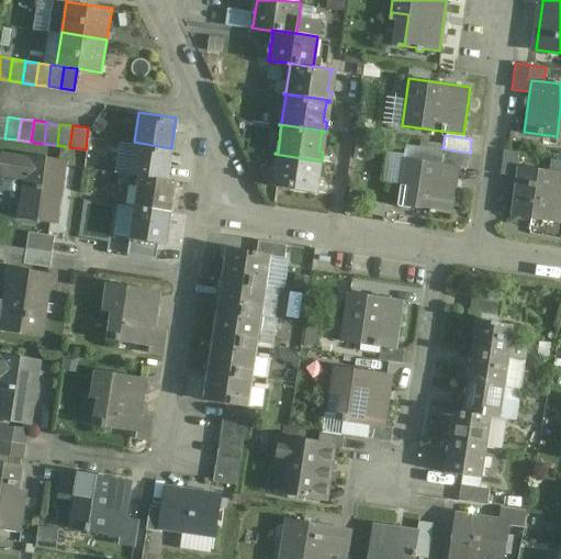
[(171,148),(134,142),(130,172),(138,175),(167,179),(171,148)]
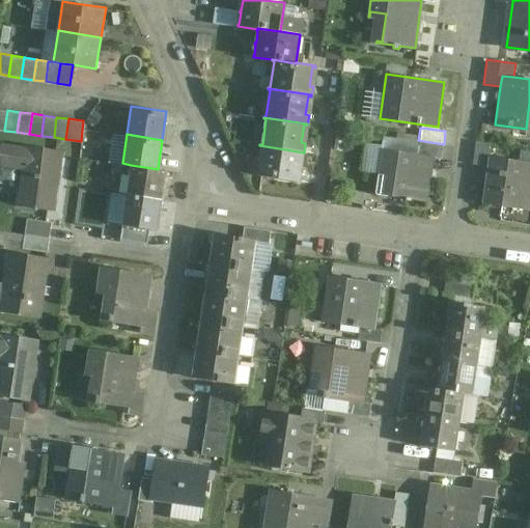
[(444,144),(418,140),(417,154),(434,156),(434,157),(442,158),(444,144)]
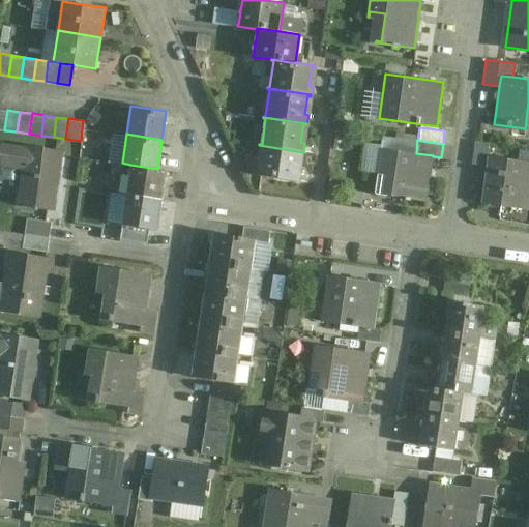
[(488,142),(474,140),(471,163),(485,165),(488,142)]
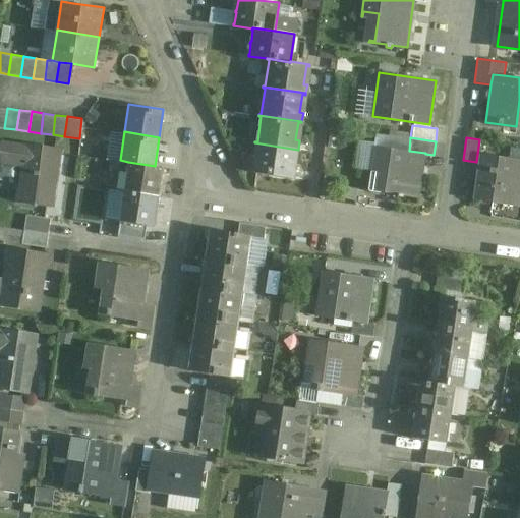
[(61,149),(1,140),(0,150),(0,161),(21,165),(16,202),(53,207),(61,149)]
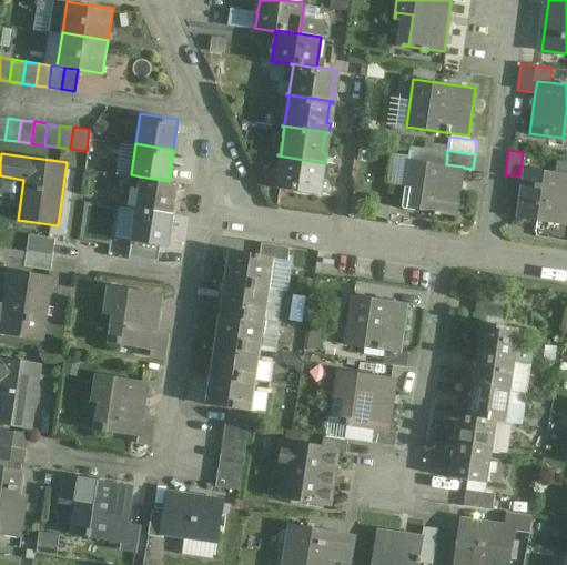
[(325,163),(277,155),(277,157),(280,158),(275,187),(273,187),(273,188),(320,194),(325,163)]
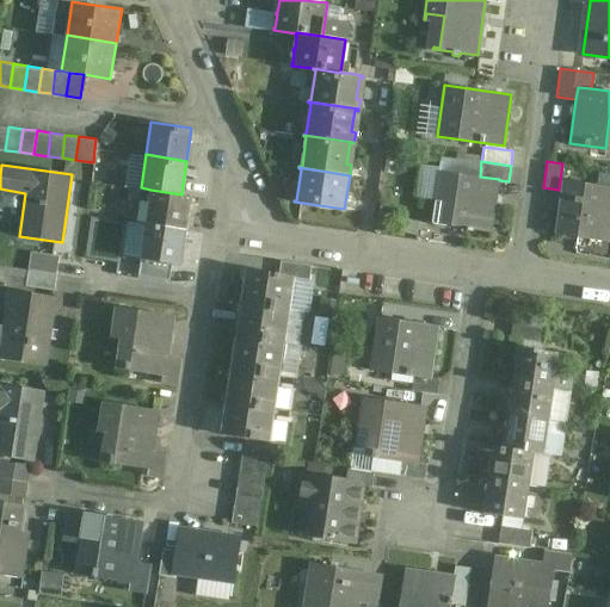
[(480,177),(439,171),(436,194),(454,197),(450,223),(445,223),(445,224),(467,228),(466,230),(472,230),(472,229),(492,231),(499,180),(499,179),(480,177)]
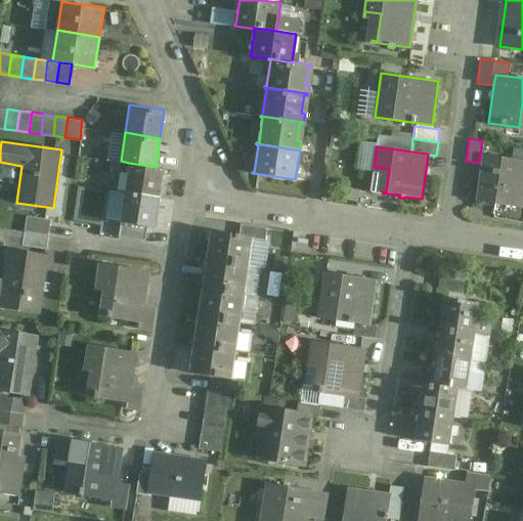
[(522,203),(522,161),(484,155),(477,199),(522,206),(522,203)]
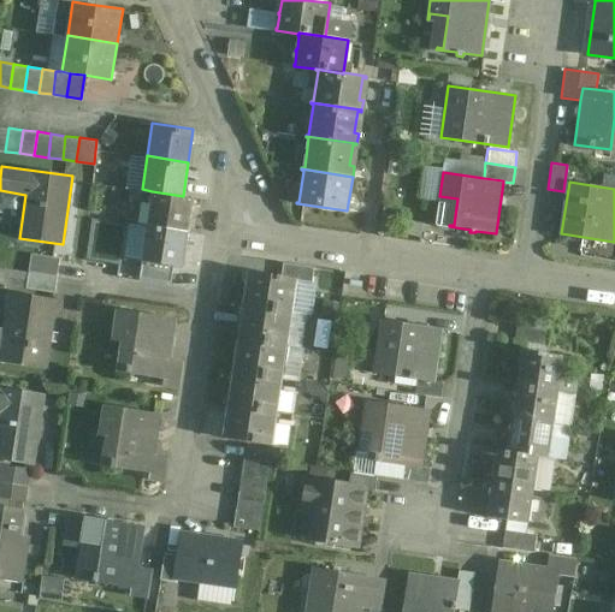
[(183,196),(152,191),(146,224),(188,230),(193,197),(183,196)]
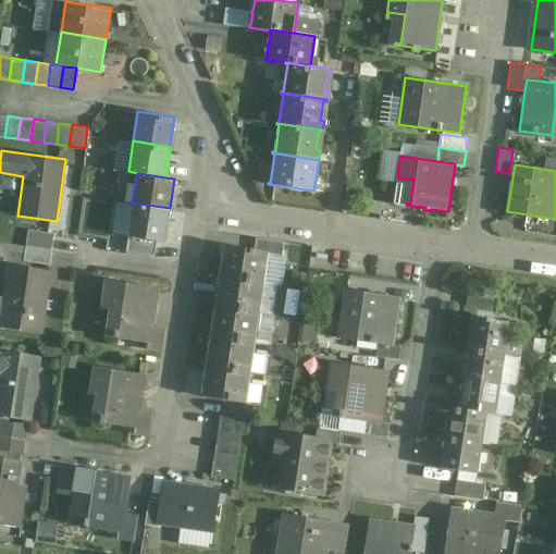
[(170,208),(132,202),(127,234),(164,241),(170,208)]
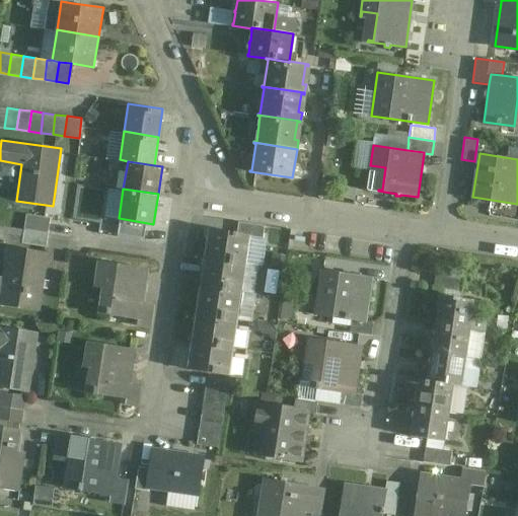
[(50,216),(26,213),(23,228),(48,232),(50,216)]
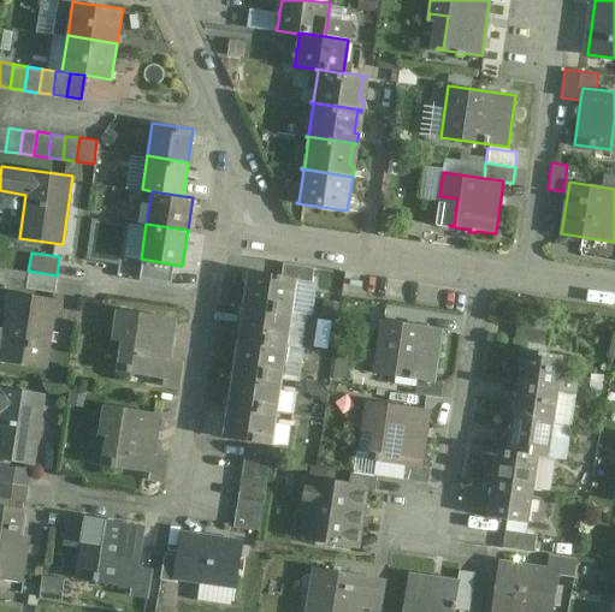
[(296,277),(247,269),(242,303),(291,310),(296,277)]
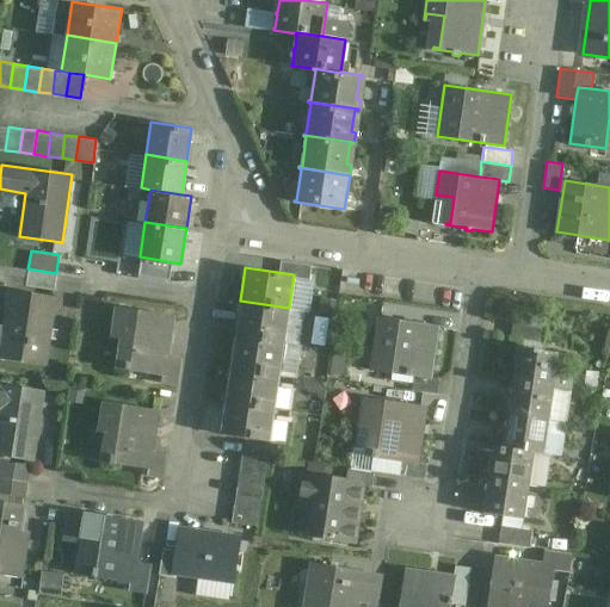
[(56,273),(28,268),(25,284),(54,289),(56,273)]
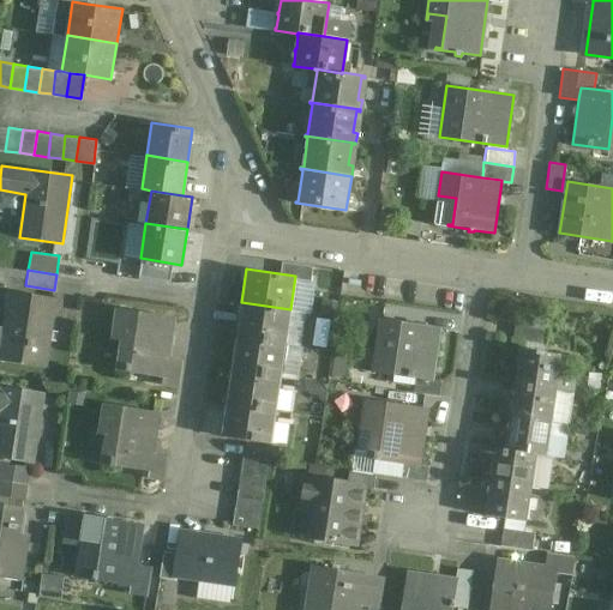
[(54,299),(12,291),(1,358),(44,364),(54,299)]
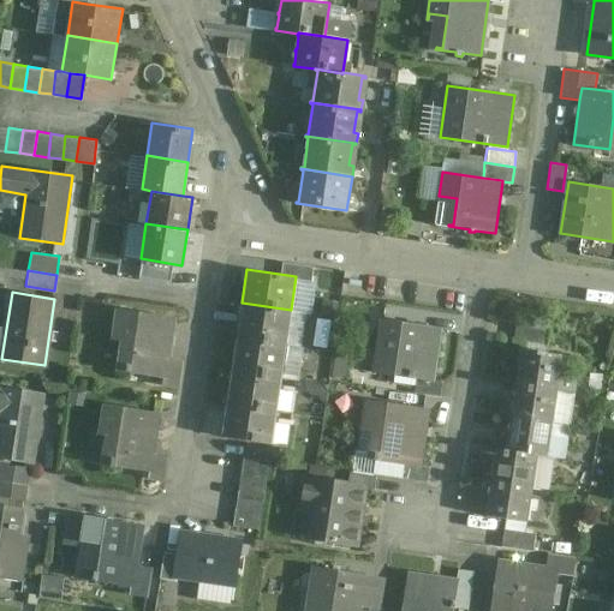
[(291,310),(242,303),(237,336),(285,343),(291,310)]
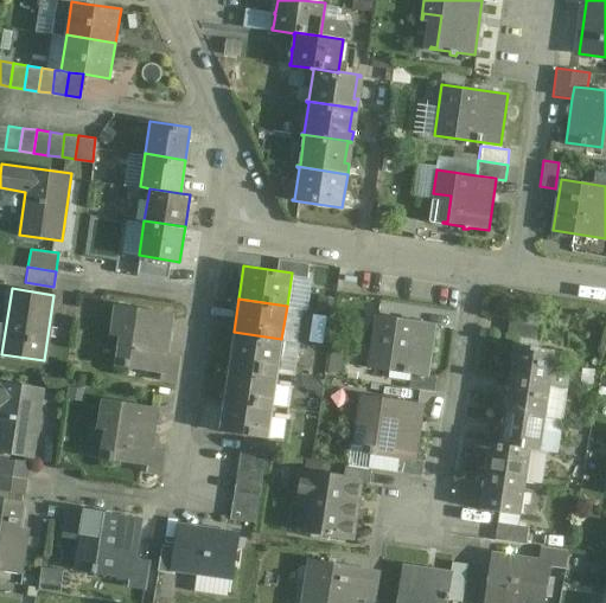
[(171,312),(115,303),(110,334),(113,334),(114,328),(134,332),(129,358),(127,358),(126,365),(161,371),(165,352),(171,312)]
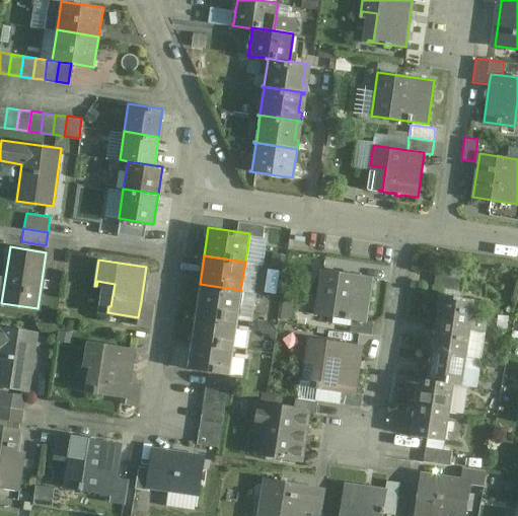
[(371,277),(321,269),(315,313),(350,318),(350,317),(365,319),(371,277)]
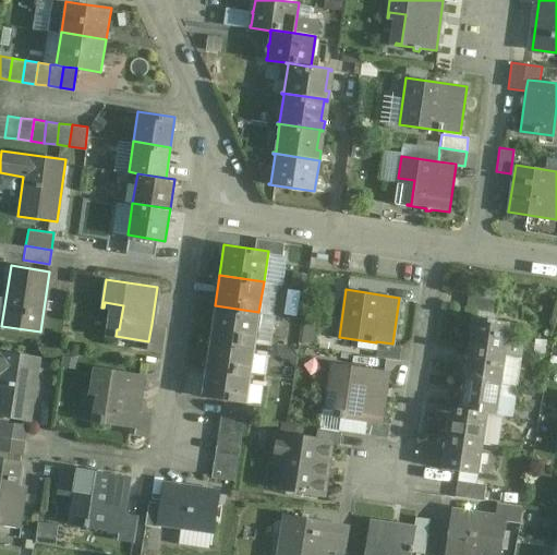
[(496,299),(468,294),(465,308),(494,312),(496,299)]
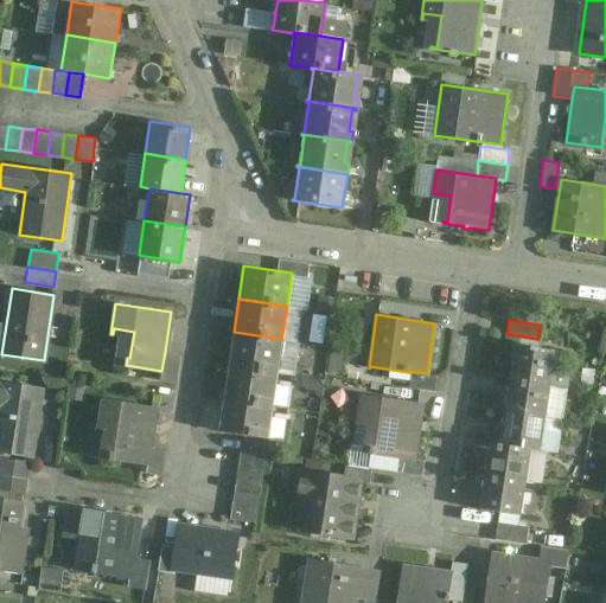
[(281,339),(234,332),(229,364),(276,372),(281,339)]
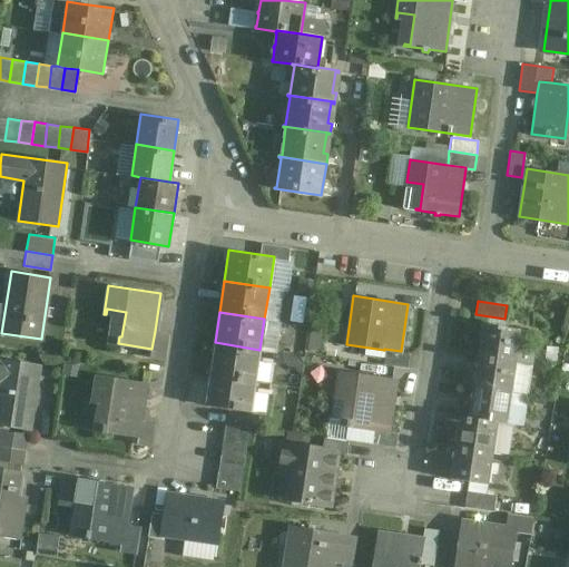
[(504,324),(499,323),(499,325),(483,323),(478,354),(517,361),(521,329),(504,326),(504,324)]
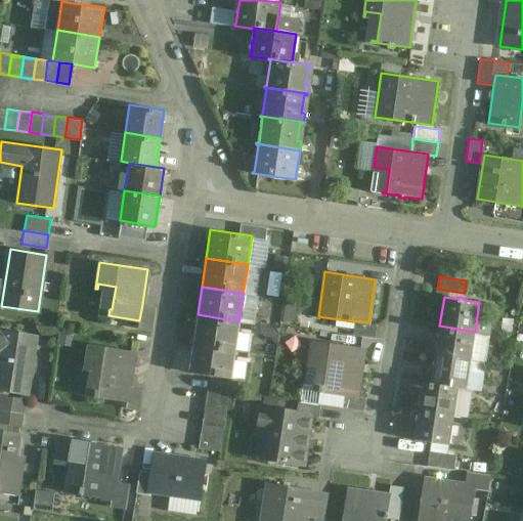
[(156,306),(142,304),(139,320),(138,326),(153,328),(156,306)]
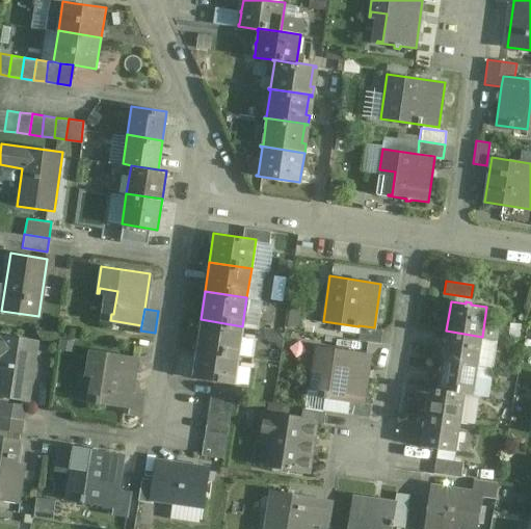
[(242,326),(201,319),(195,348),(238,354),(242,326)]
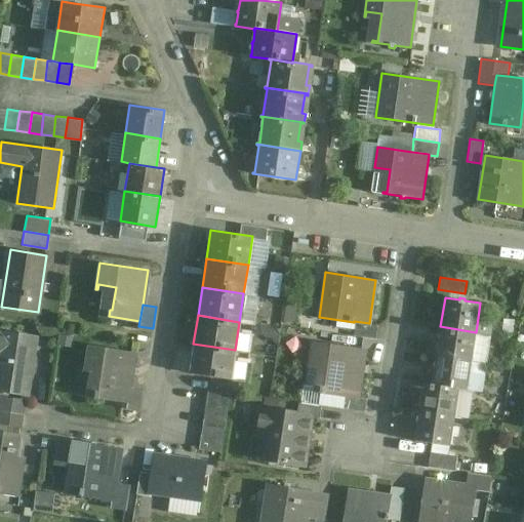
[(369,323),(354,321),(354,322),(352,333),(374,337),(376,324),(369,323)]
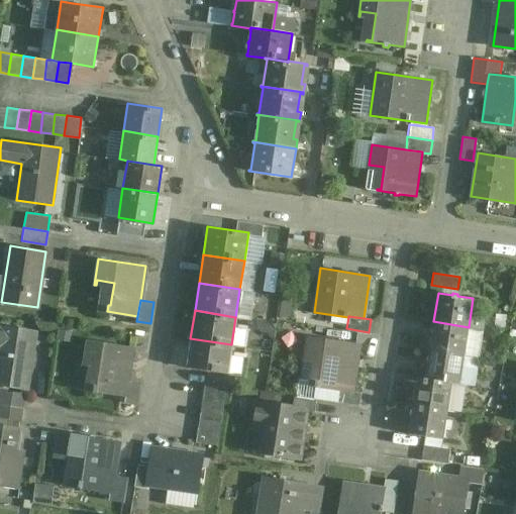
[(469,327),(433,321),(429,349),(463,354),(469,327)]
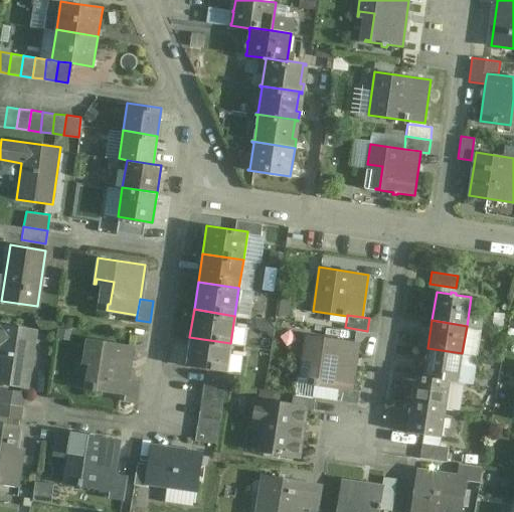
[(35,330),(2,325),(2,326),(0,325),(0,381),(26,386),(35,330)]
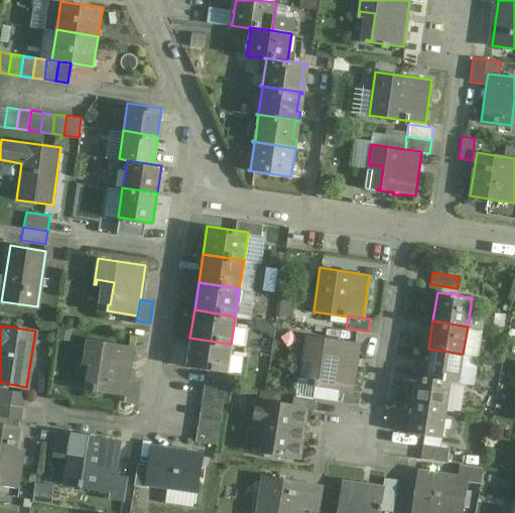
[(357,342),(306,335),(303,359),(304,360),(305,355),(319,357),(316,378),(314,378),(313,384),(350,389),(357,342)]
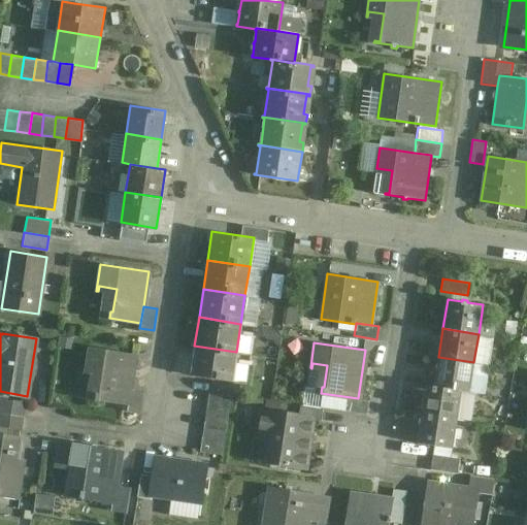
[(236,352),(194,346),(190,374),(232,381),(236,352)]
